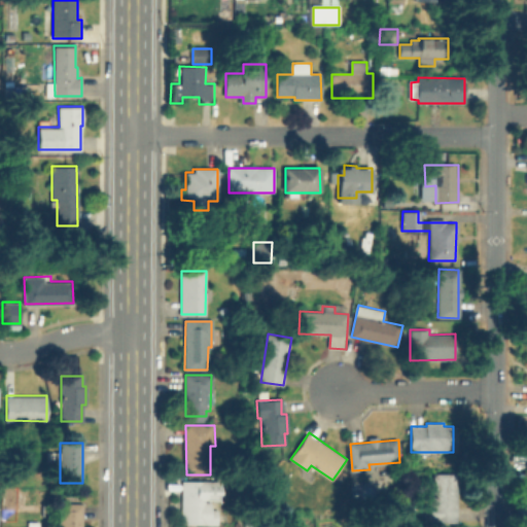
[(458,472),(458,521),(430,521),(430,503),(433,503),(434,472),(458,472)]
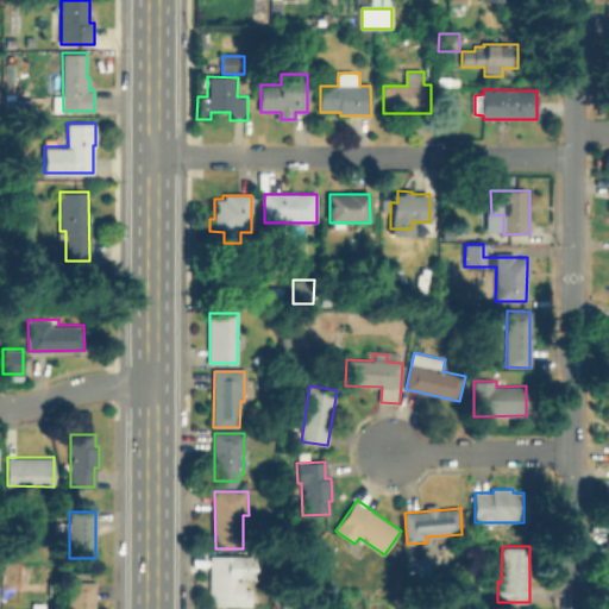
[(253,556),(253,578),(242,577),(242,590),(251,590),(251,606),(209,606),(209,556),(253,556)]
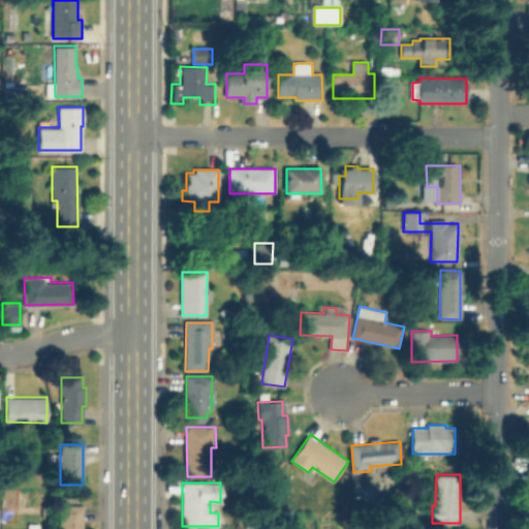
[(82,505),(82,528),(60,528),(60,505),(82,505)]
